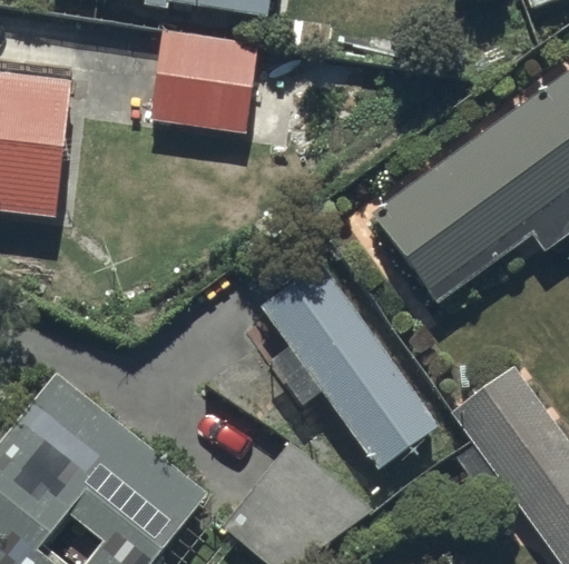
[(144,0),(144,3),(169,8),(170,1),(267,16),(270,0),(144,0)]
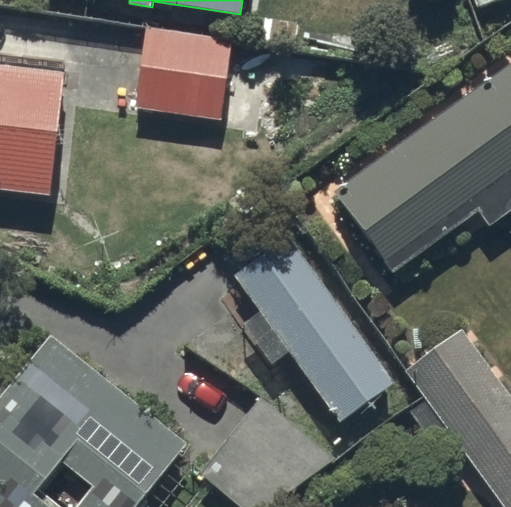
[(472,0),(476,9),(501,0),(472,0)]
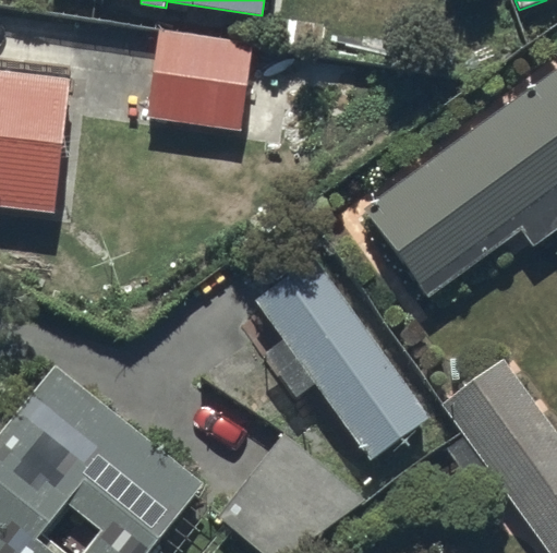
[(253,47),(160,33),(147,118),(240,132),(253,47)]
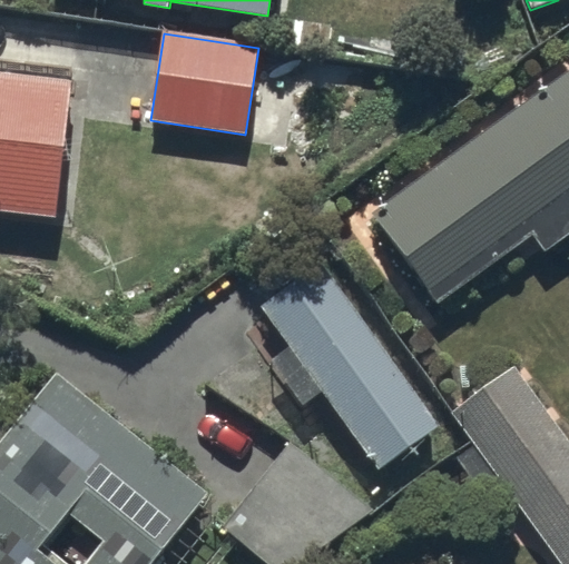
[(0,213),(54,219),(69,78),(0,70),(0,213)]
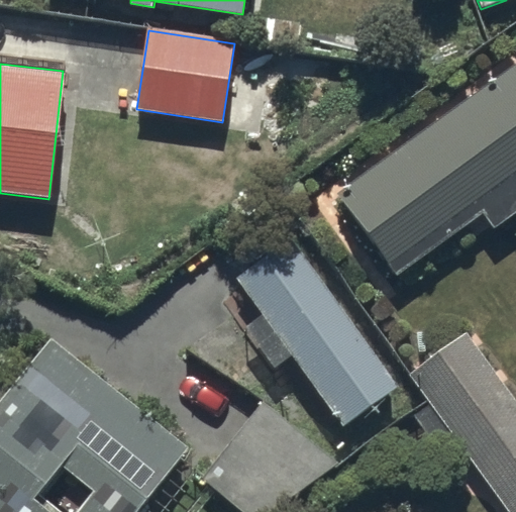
[(515,69),(339,196),(397,275),(483,212),(494,228),(515,212),(515,69)]
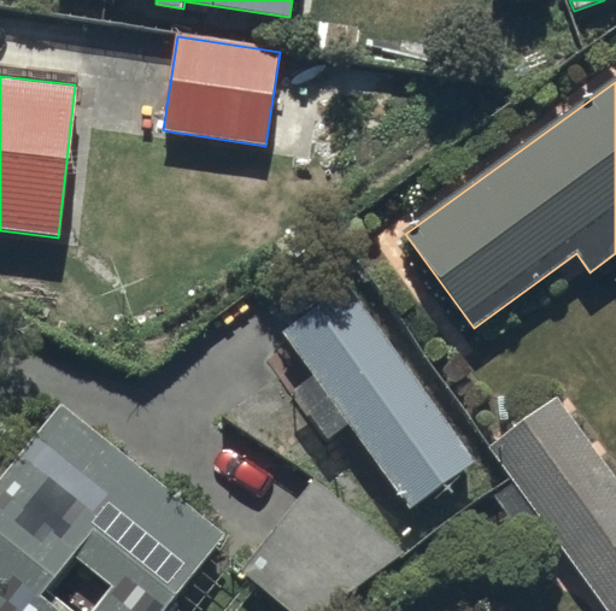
[(279,329),(312,375),(293,388),(332,440),(351,427),(411,507),(476,459),(344,281),(279,329)]
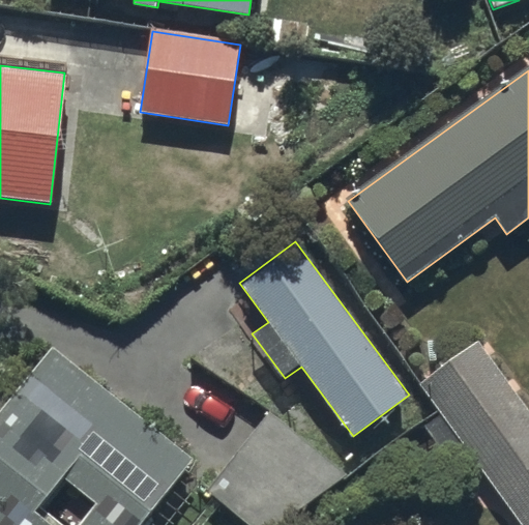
[(528,409),(479,341),(419,385),(520,524),(528,524),(528,409)]
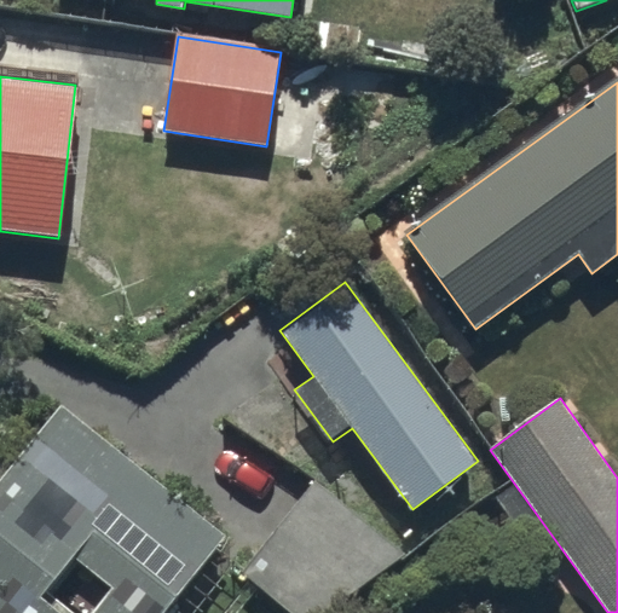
[(161,612),(226,533),(63,403),(0,480),(0,612),(161,612)]
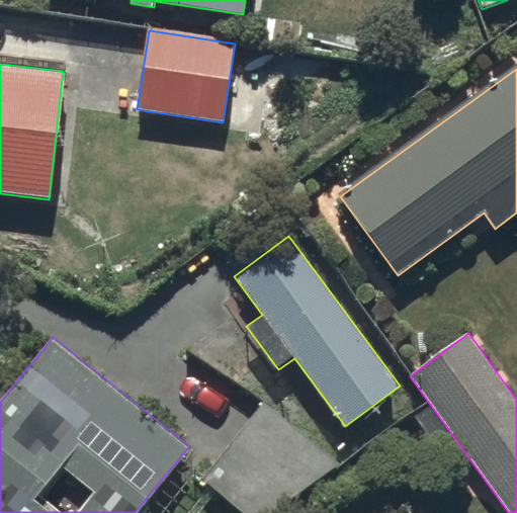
All buildings are outlined.
